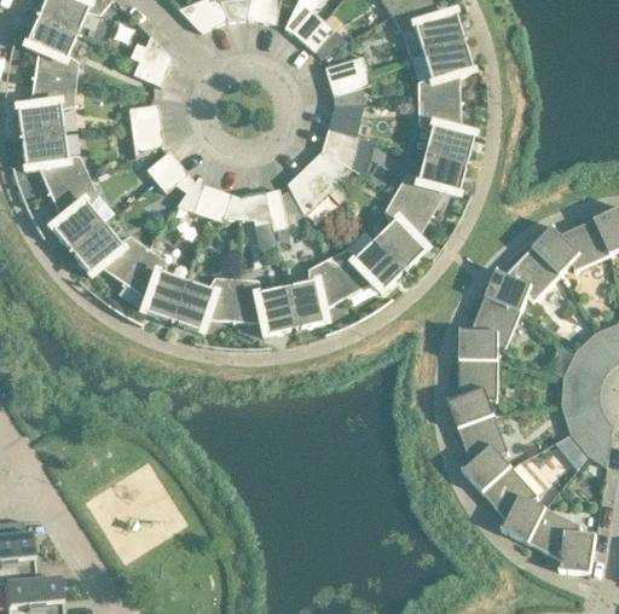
[(35,15),(35,16),(76,34),(86,12),(99,16),(111,0),(44,0),(38,16),(35,15)]
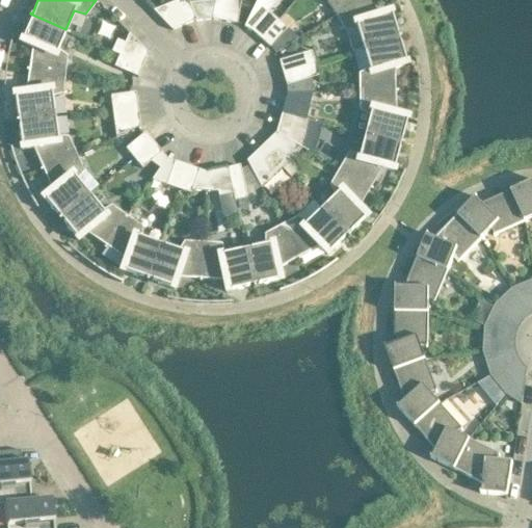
[(184,23),(175,0),(171,0),(153,7),(153,8),(171,27),(184,23)]
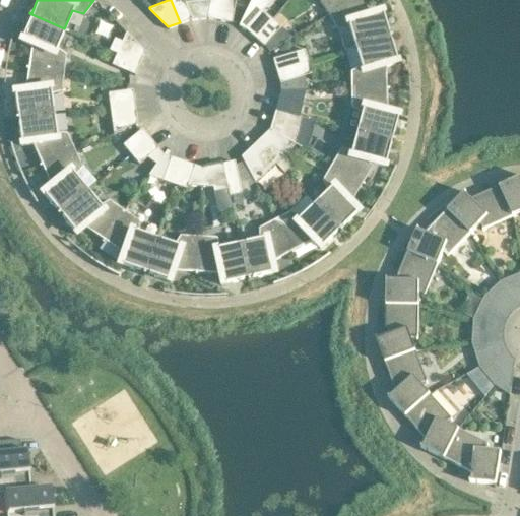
[(191,17),(189,13),(184,0),(171,0),(180,22),(191,17)]
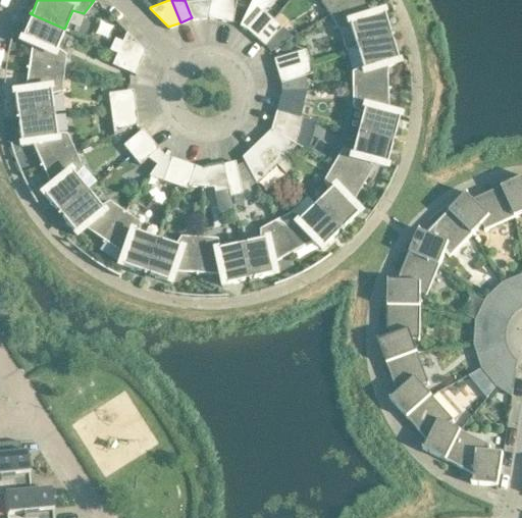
[(207,16),(219,18),(222,0),(209,0),(208,11),(207,16)]
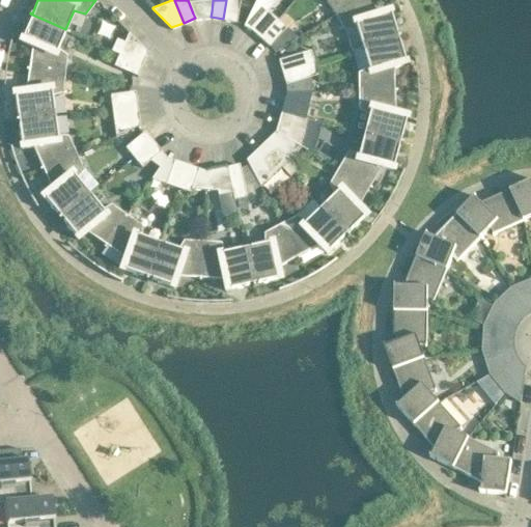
[(236,21),(236,16),(240,0),(226,0),(223,19),(236,21)]
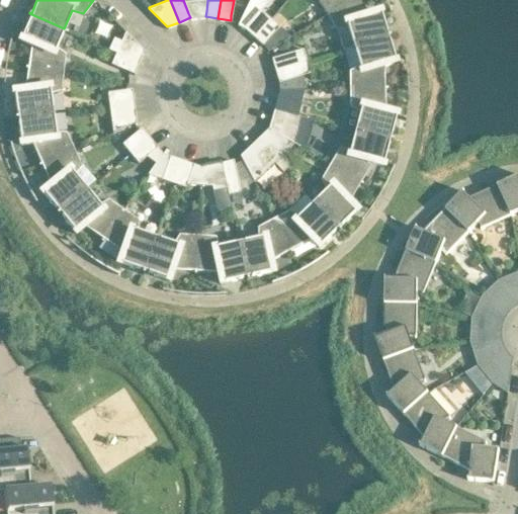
[(239,21),(238,23),(245,27),(254,35),(270,17),(260,9),(251,0),(249,0),(239,21)]
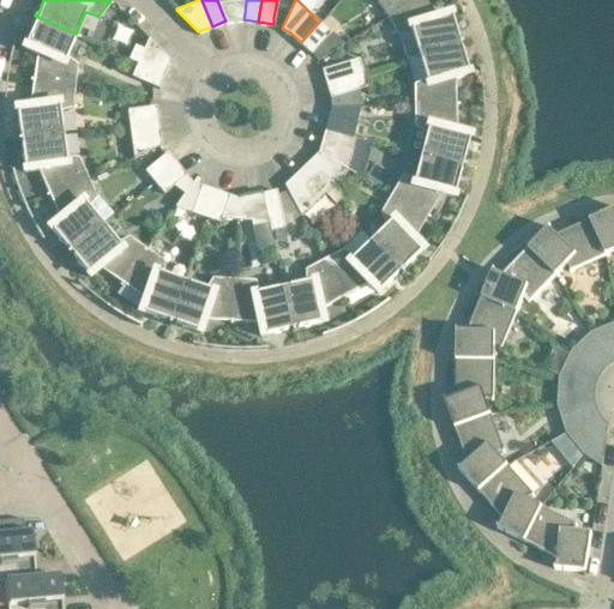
[(378,0),(387,14),(409,0),(378,0)]
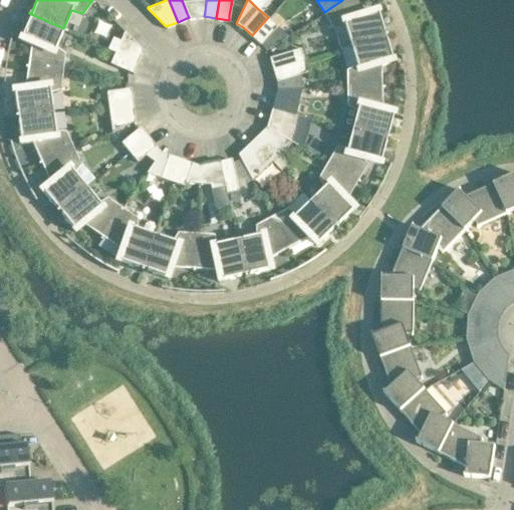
[(350,44),(387,34),(387,33),(384,33),(376,9),(365,12),(357,0),(342,0),(324,12),(333,27),(344,26),(350,44)]
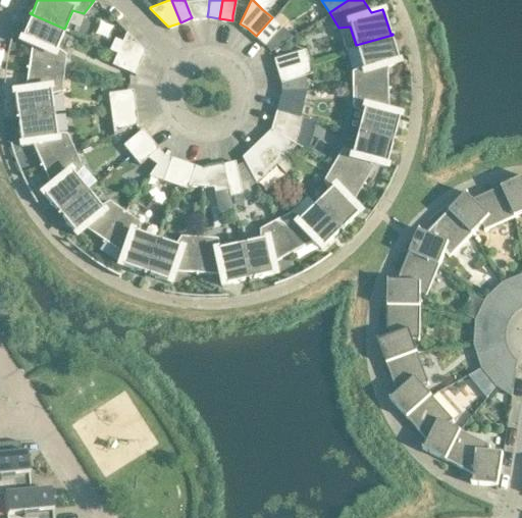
[(25,65),(63,70),(66,53),(57,46),(64,29),(30,13),(29,14),(31,14),(20,39),(32,44),(29,65),(25,65)]
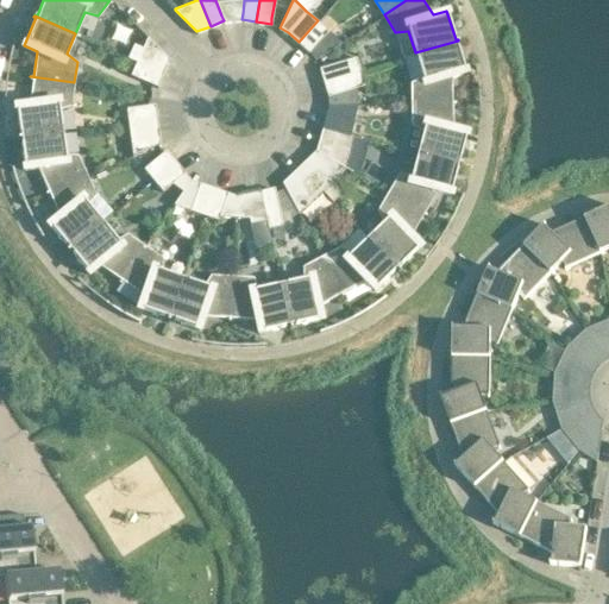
[(299,42),(309,51),(328,30),(318,20),(299,42)]
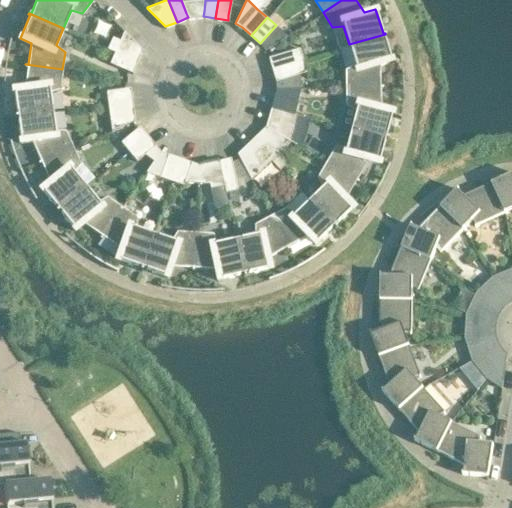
[(142,49),(124,30),(120,39),(112,36),(107,47),(137,60),(142,49)]
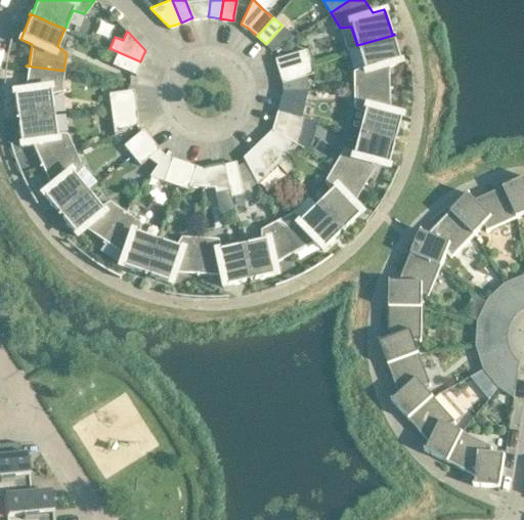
[(353,88),(391,87),(391,86),(389,86),(388,65),(399,60),(392,36),(394,35),(357,45),(362,65),(353,70),(353,88)]
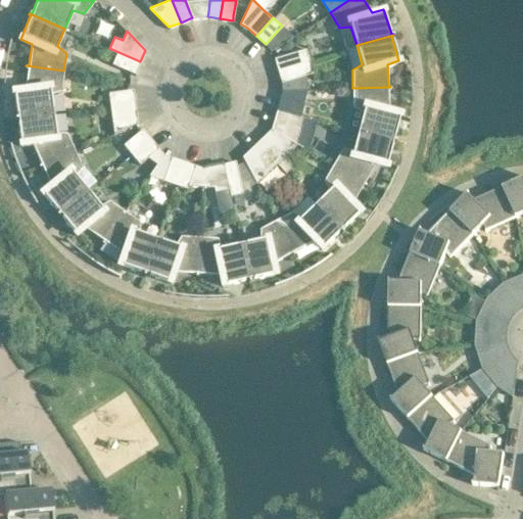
[(135,73),(140,61),(109,48),(117,52),(112,63),(135,73)]
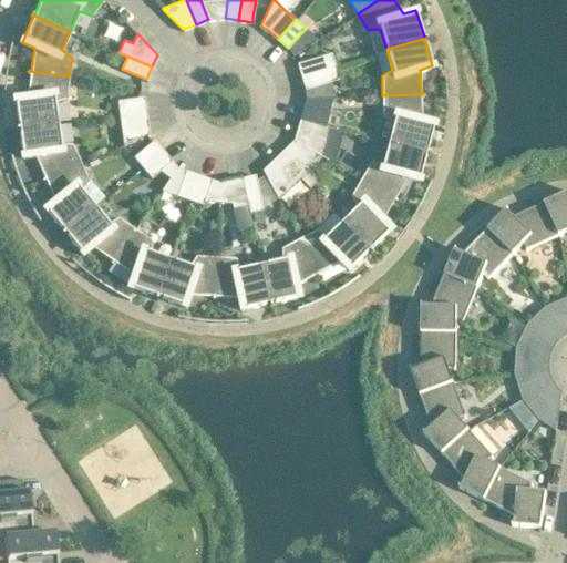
[(297,62),(301,75),(336,65),(331,52),(297,62)]
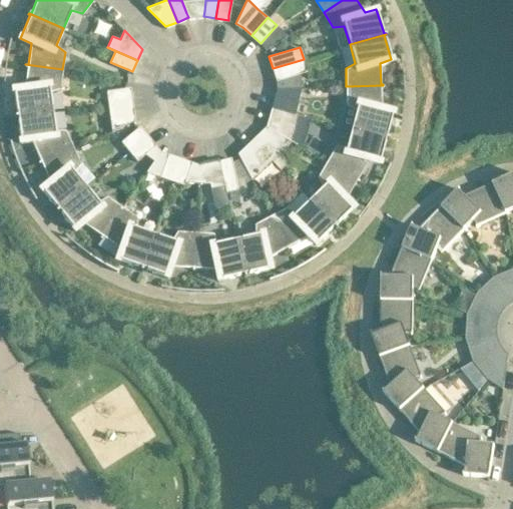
[(304,59),(273,68),(276,80),(277,87),(301,87),(301,72),(307,70),(304,59)]
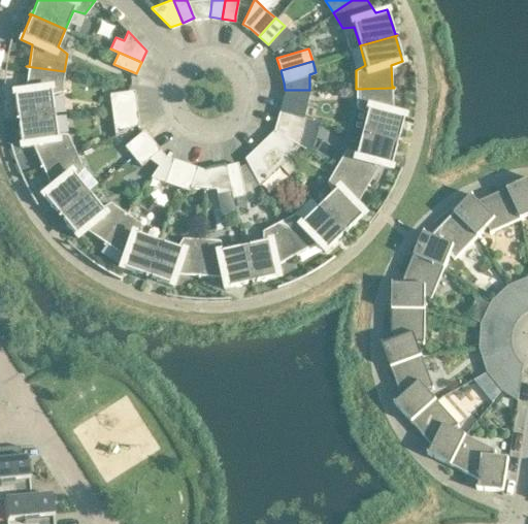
[(15,118),(15,119),(54,112),(51,93),(62,90),(64,71),(26,66),(26,67),(29,68),(26,90),(13,91),(18,118),(15,118)]
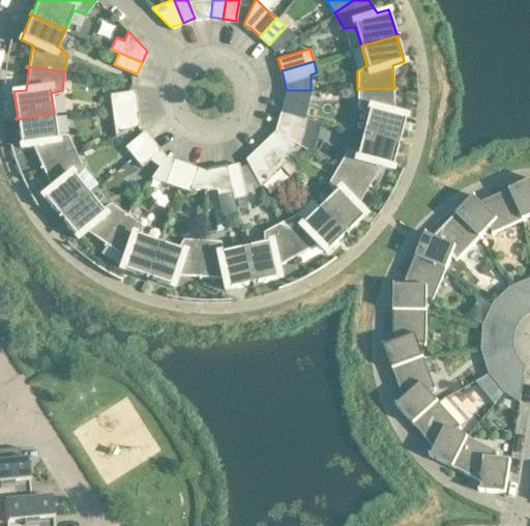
[(362,132),(401,142),(401,141),(399,140),(406,115),(393,112),(393,89),(395,89),(395,88),(357,89),(357,108),(367,113),(362,132)]
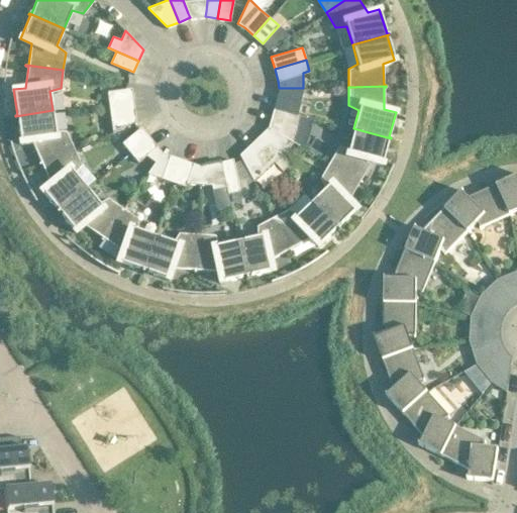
[(131,88),(127,88),(107,91),(109,103),(133,100),(131,88)]
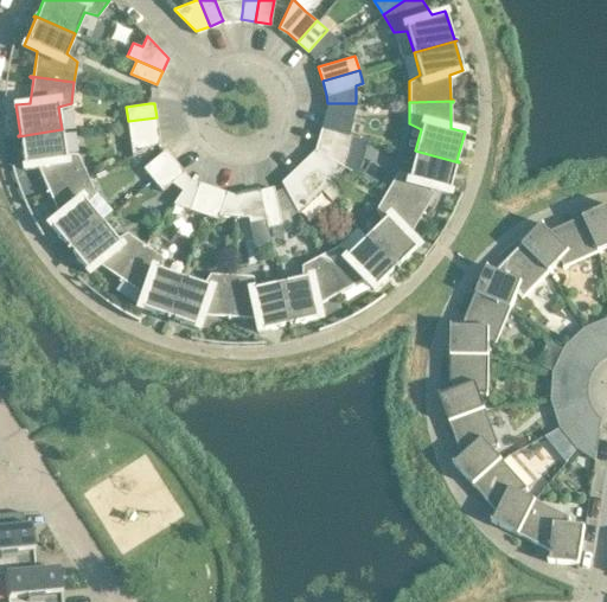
[(349,133),(356,103),(327,103),(321,126),(349,133)]
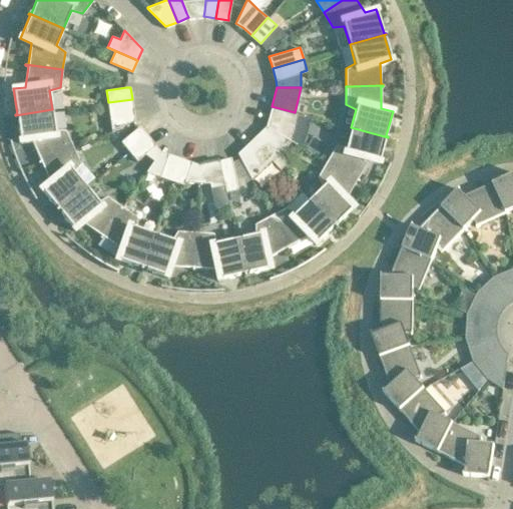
[(134,119),(132,99),(108,102),(111,129),(132,120),(134,119)]
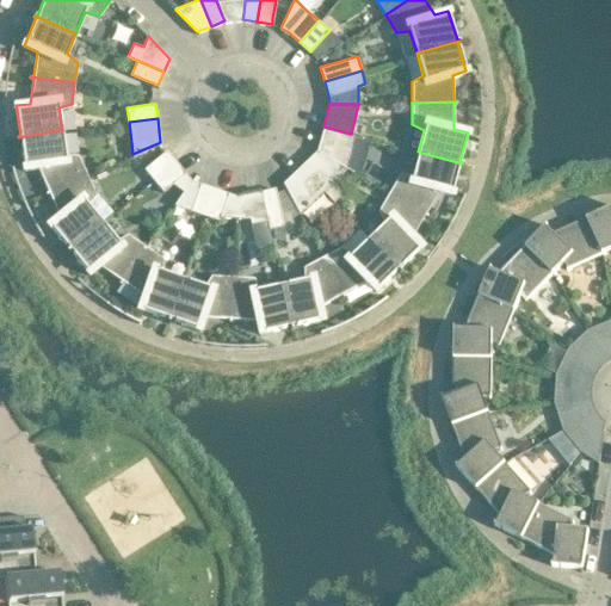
[(323,127),(316,149),(346,167),(356,135),(351,134),(323,127)]
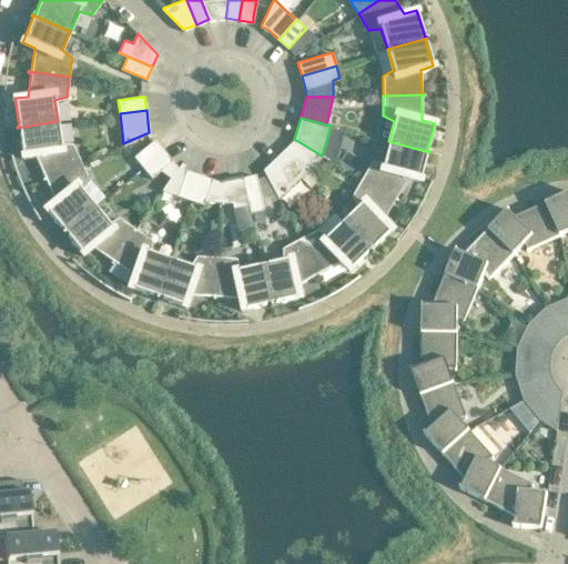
[(42,178),(42,179),(81,162),(73,143),(61,143),(58,121),(17,128),(17,129),(19,129),(22,157),(36,154),(46,177),(42,178)]
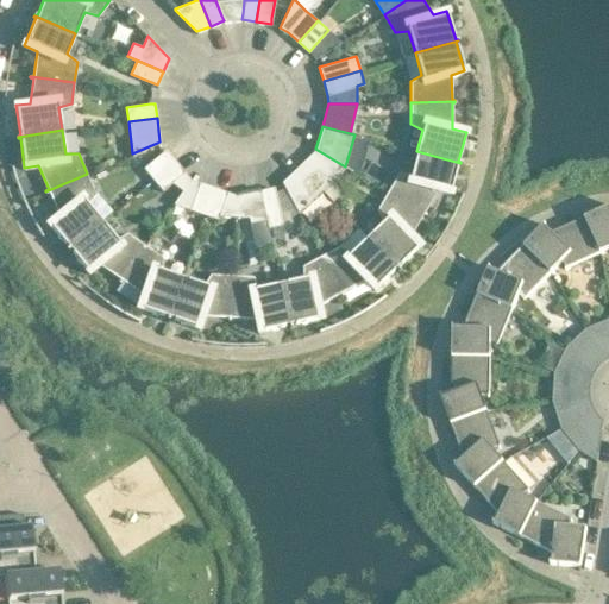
[(154,178),(175,161),(167,149),(162,152),(144,167),(154,178)]
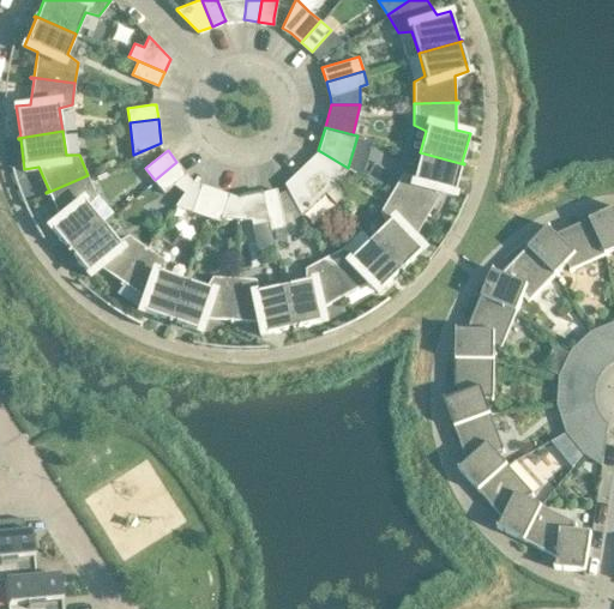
[(318,150),(301,167),(324,191),(348,168),(318,150)]
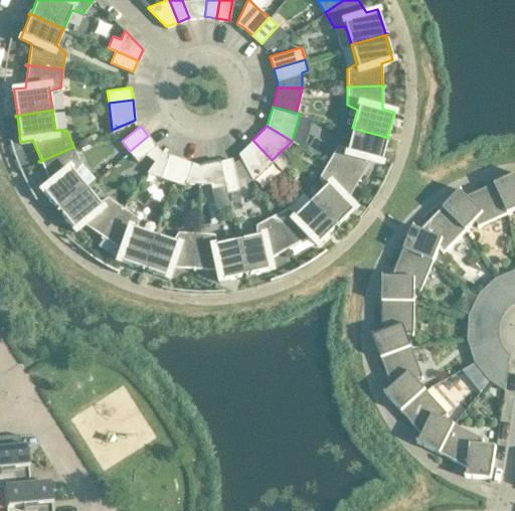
[(389,139),(389,138),(352,128),(348,147),(337,146),(328,162),(360,180),(358,178),(369,160),(380,163),(387,138),(389,139)]
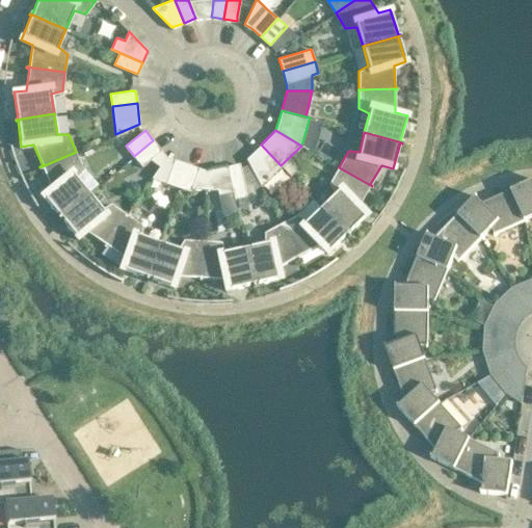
[(166,156),(161,150),(153,140),(134,156),(141,165),(150,159),(159,166),(166,156)]
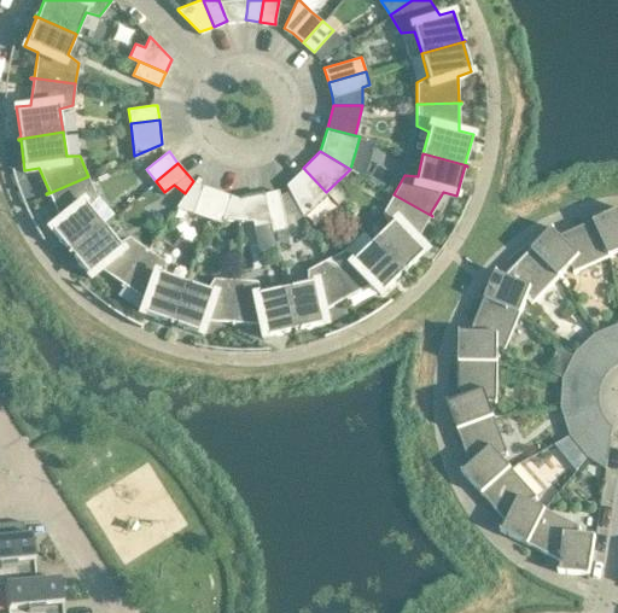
[(289,190),(303,215),(326,192),(303,168),(286,184),(289,190)]
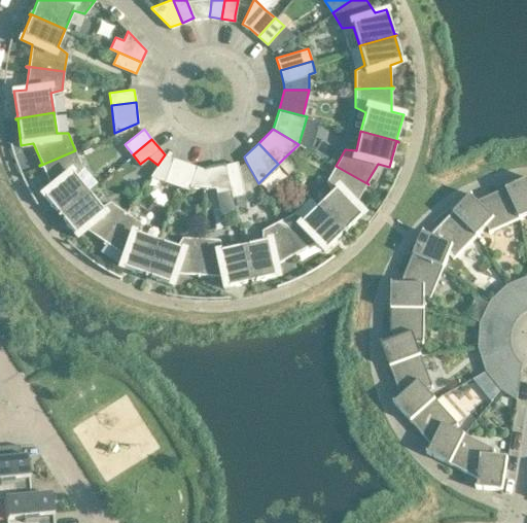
[(57,215),(58,216),(88,190),(75,176),(82,167),(75,150),(39,166),(40,167),(42,166),(51,185),(42,194),(59,214),(57,215)]
